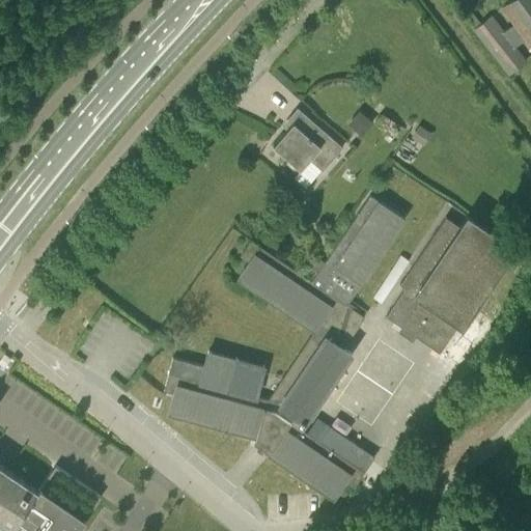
[(530,47),(530,0),(511,0),(502,8),(505,14),(501,17),(503,22),(494,28),(488,21),(480,26),(513,70),(521,63),(510,50),(525,38),(530,47)]
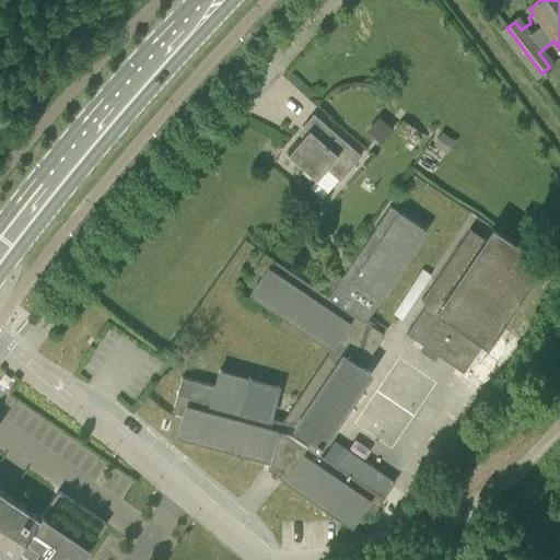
[(288,153),(316,178),(325,167),(339,181),(361,155),(313,114),(303,126),(307,130),(288,153)]
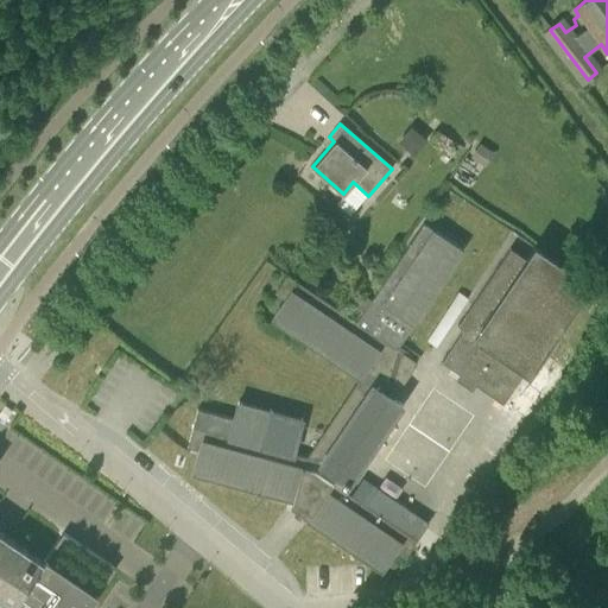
[(196,410),(187,448),(190,448),(189,451),(196,454),(191,472),(292,499),(290,507),(337,539),(384,570),(397,551),(405,558),(417,539),(347,493),(353,485),(350,483),(405,404),(394,397),(417,362),(396,348),(463,249),(423,223),(356,322),(286,274),(274,292),(284,298),(270,320),(358,381),(306,457),(255,443),(264,411),(234,403),(230,419),(196,410)]
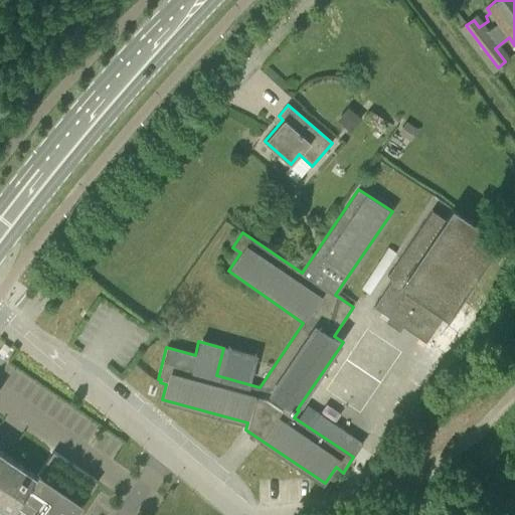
[(391,280),(373,307),(389,317),(385,322),(399,331),(402,326),(425,342),(443,315),(448,318),(500,239),(453,207),(445,218),(432,210),(387,277),(391,280)]
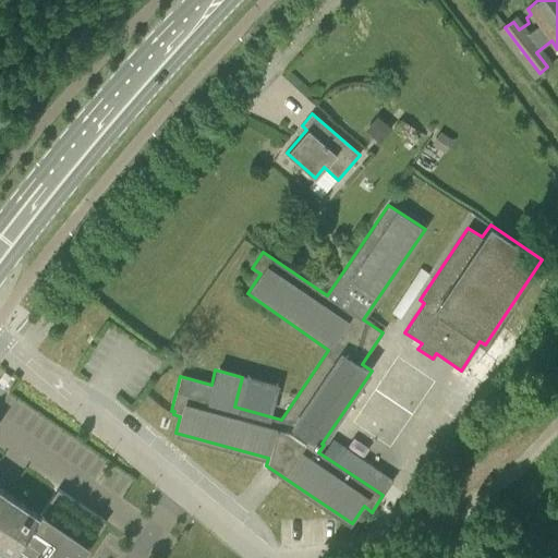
[(0,557),(81,557),(93,543),(104,525),(53,492),(37,514),(0,488),(0,557)]
